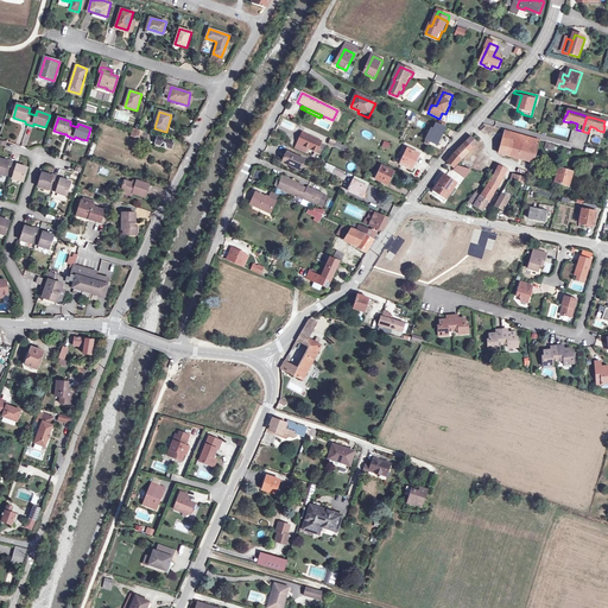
[(437,125),(434,131),(429,143),(438,146),(443,138),(441,138),(444,128),(437,125)]
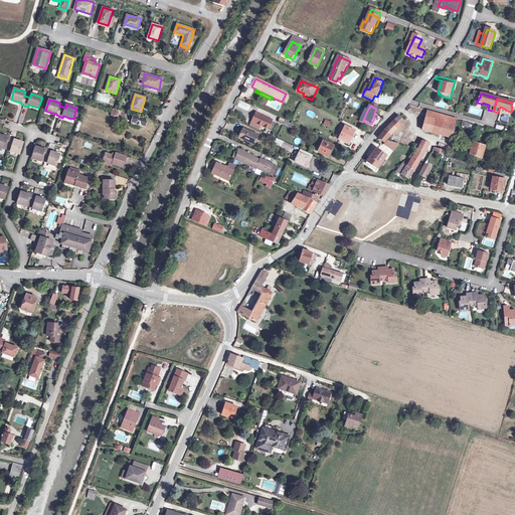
[(121,111),(119,118),(126,120),(128,113),(121,111)]
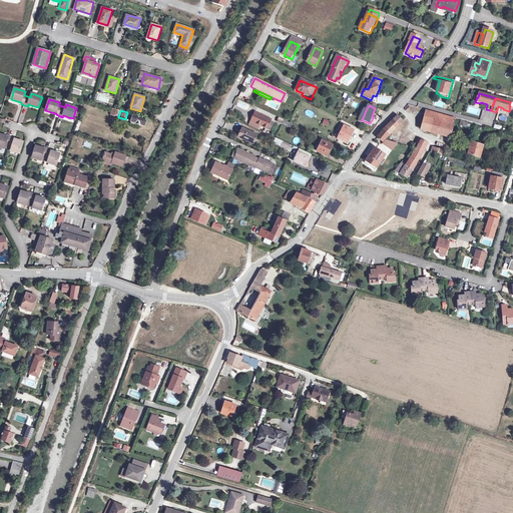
[(127,112),(125,119),(132,121),(134,115),(134,114),(127,112)]
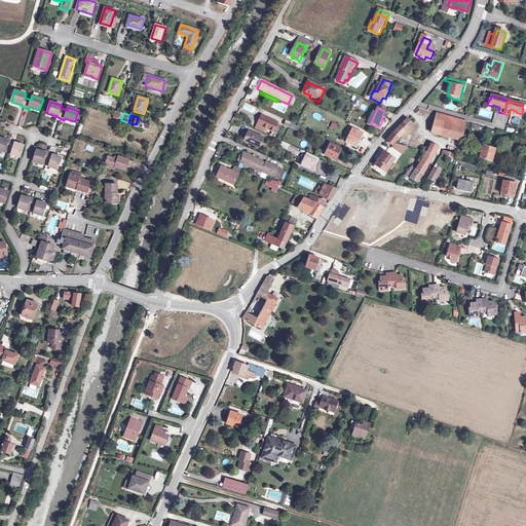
[(278,122),(263,115),(258,125),(277,135),(282,127),(276,125),(278,122)]
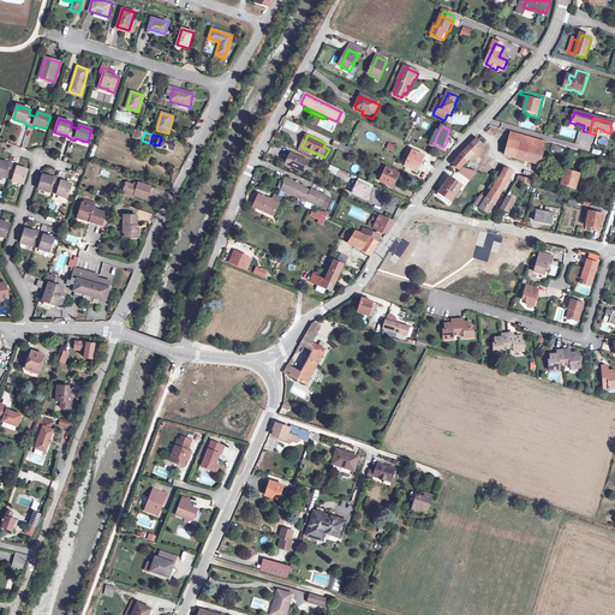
[(177,143),(161,138),(159,145),(157,149),(166,153),(167,149),(174,151),(177,143)]
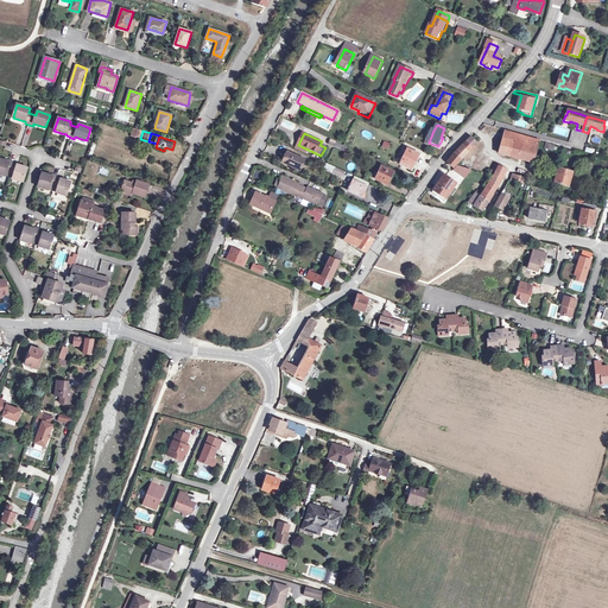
[(470,138),(463,145),(456,152),(453,154),(451,158),(448,164),(454,169),(477,143),(470,138)]
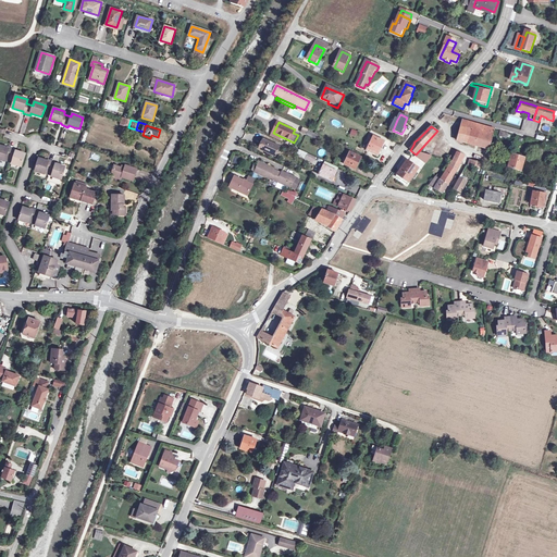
[(460,127),(458,134),(463,135),(468,136),(470,130),(460,127)]
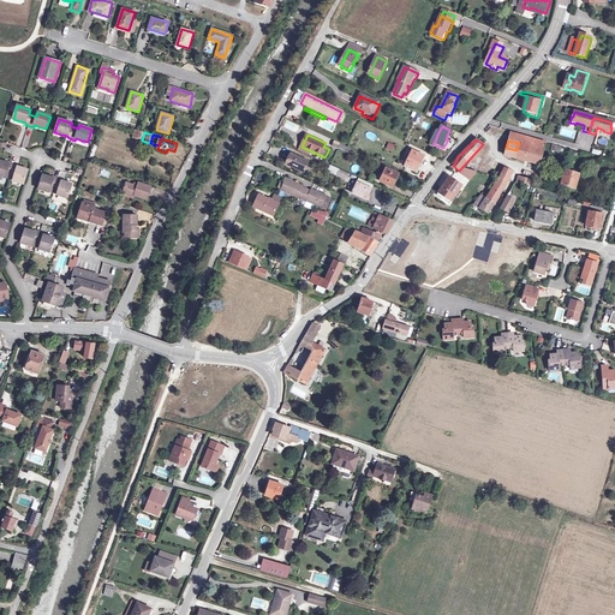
[(509,156),(524,160),(527,145),(519,143),(517,150),(512,149),(509,156)]
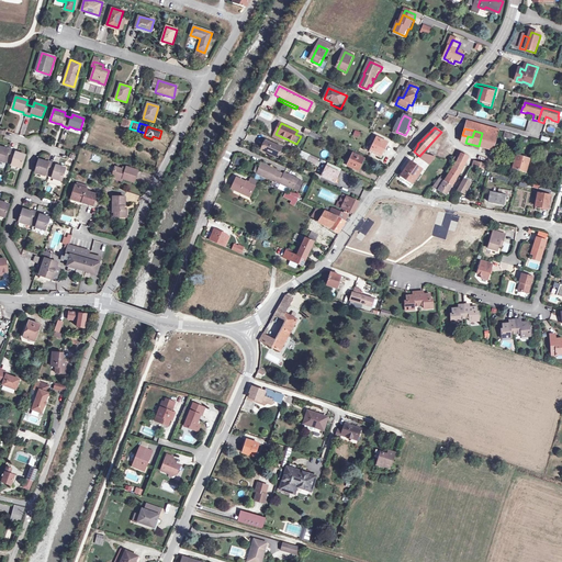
[(496,136),(482,133),(479,146),(493,149),(496,136)]
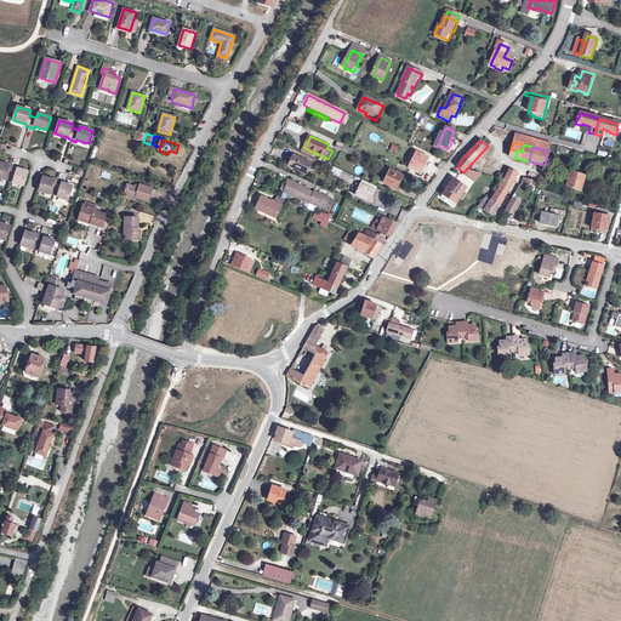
[(306,174),(307,172),(308,169),(311,164),(292,154),(288,163),(296,167),(295,169),(306,174)]
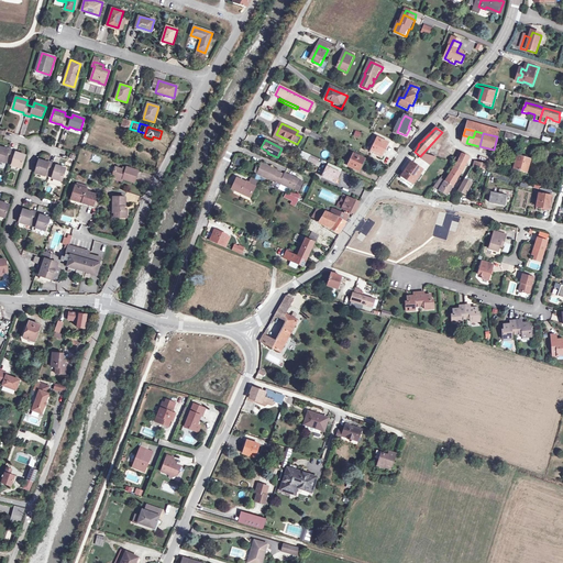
[(373,154),(384,158),(390,145),(379,140),(373,154)]
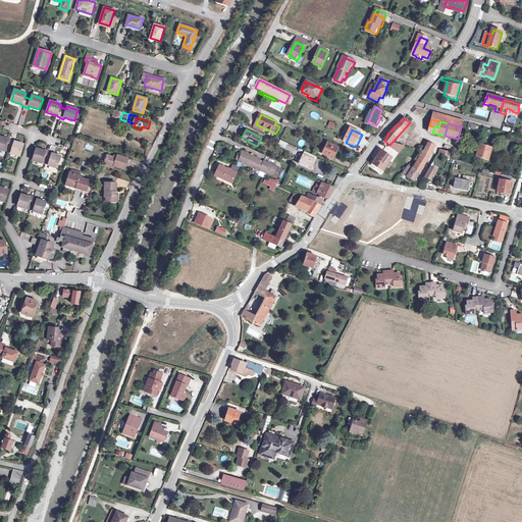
[(8,140),(4,138),(0,136),(0,149),(5,151),(6,147),(12,149),(11,153),(20,156),(24,145),(20,143),(15,142),(16,140),(9,138),(8,140)]
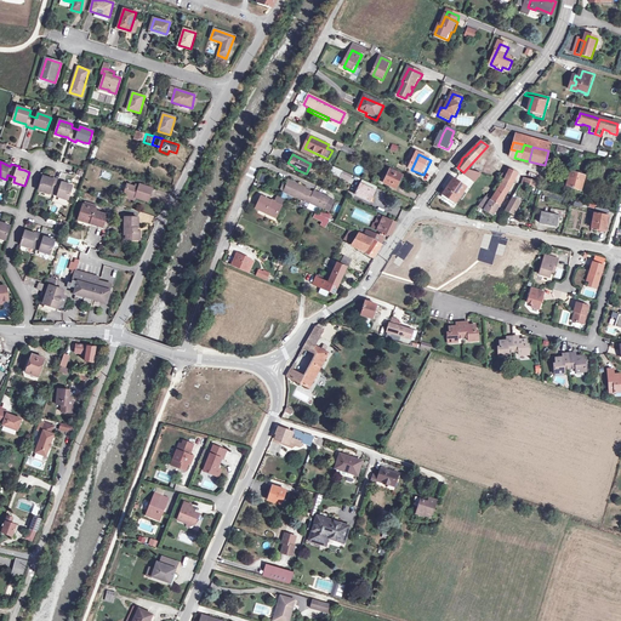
[(341,171),(334,167),(331,166),(329,172),(339,177),(341,171)]
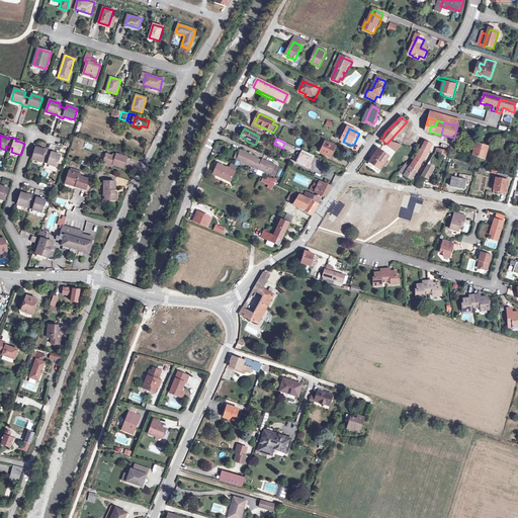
[(320,154),(326,156),(327,154),(331,156),(336,147),(326,142),(320,154)]
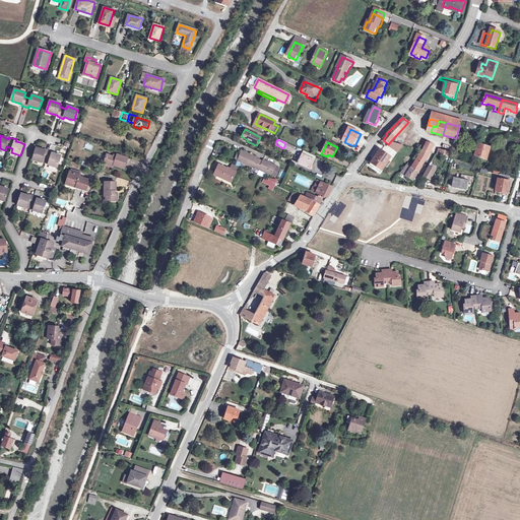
[(392,142),(389,146),(397,151),(402,145),(392,142)]
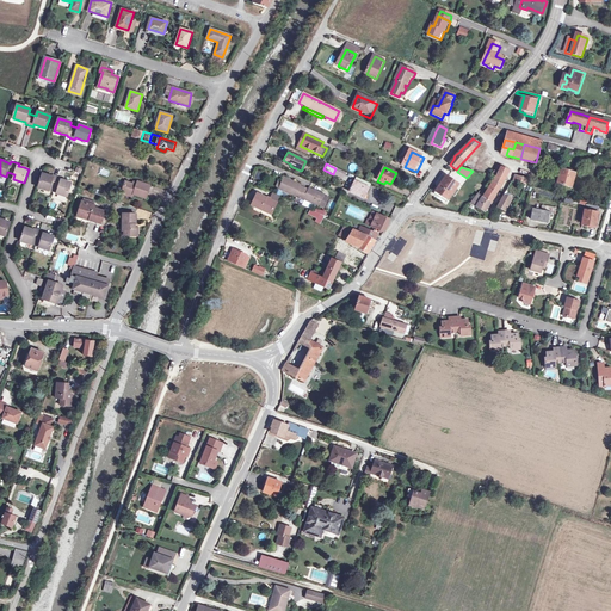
[(495,177),(493,181),(501,186),(508,171),(500,168),(499,172),(495,177)]
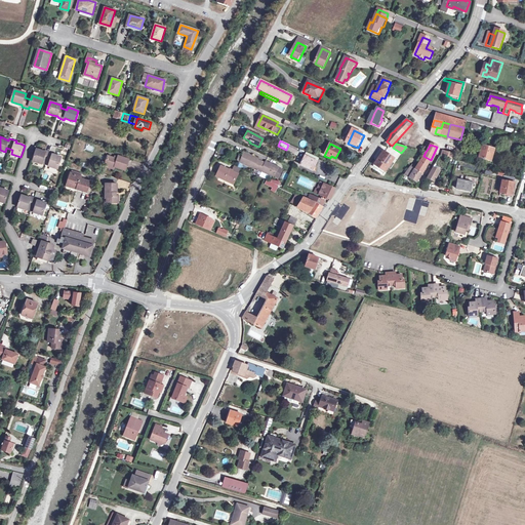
[(479,157),(490,160),(493,149),(482,145),(479,157)]
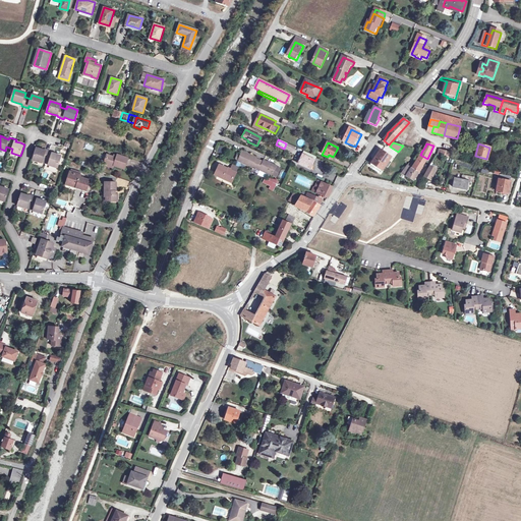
[(46,152),(43,150),(37,149),(34,160),(42,163),(44,159),(50,161),(48,165),(57,168),(61,156),(57,155),(52,153),(53,152),(47,150),(46,152)]
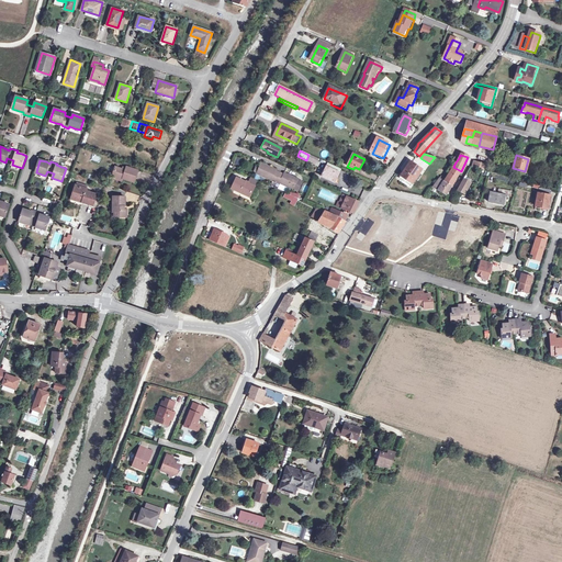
[(398,178),(409,186),(422,169),(411,161),(398,178)]
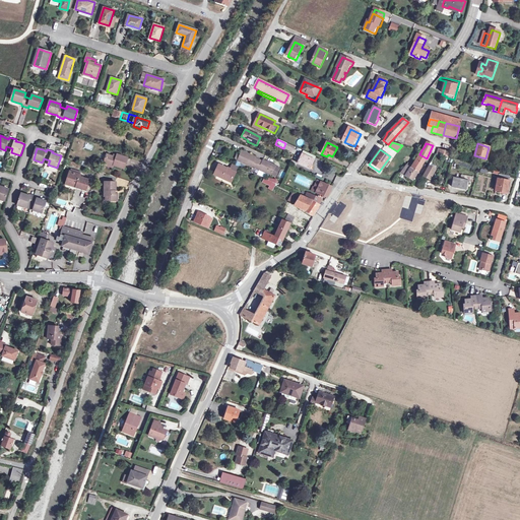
[(255,171),(256,169),(259,161),(254,159),(255,158),(242,153),(238,163),(255,171)]
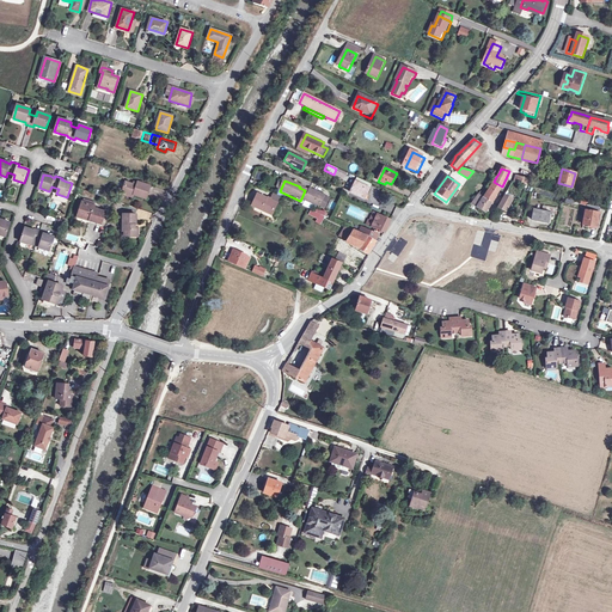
[(139,182),(138,183),(138,187),(133,184),(126,183),(122,194),(134,197),(134,195),(146,199),(151,185),(139,182)]
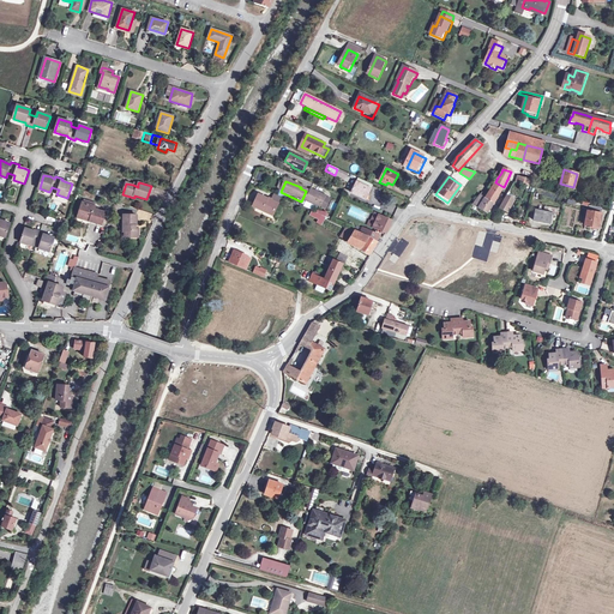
[(372,188),(356,182),(351,193),(362,198),(366,193),(369,194),(372,188)]
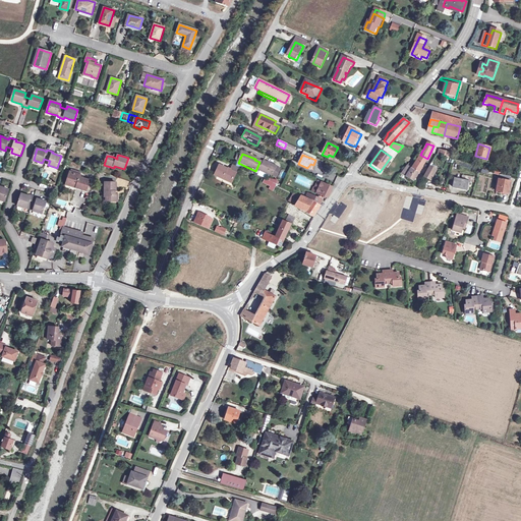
[(427,159),(420,155),(412,168),(418,172),(427,159)]
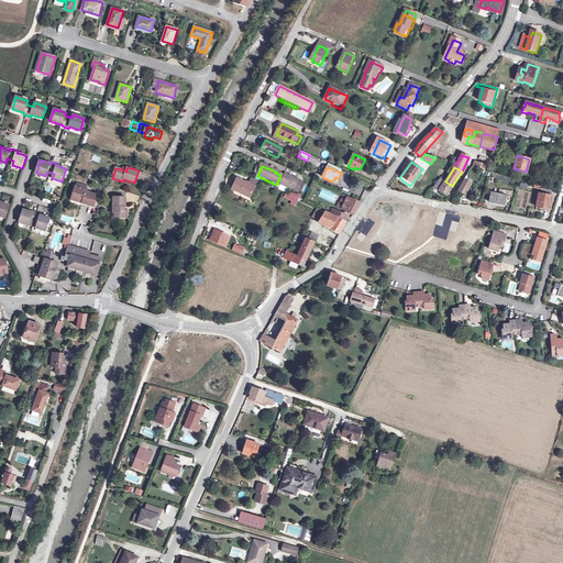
[(284,176),(280,175),(277,183),(294,190),(299,179),(285,174),(284,176)]
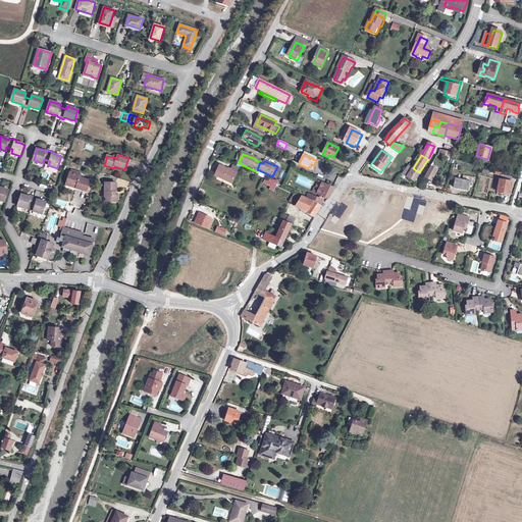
[(433,181),(438,168),(429,165),(424,177),(433,181)]
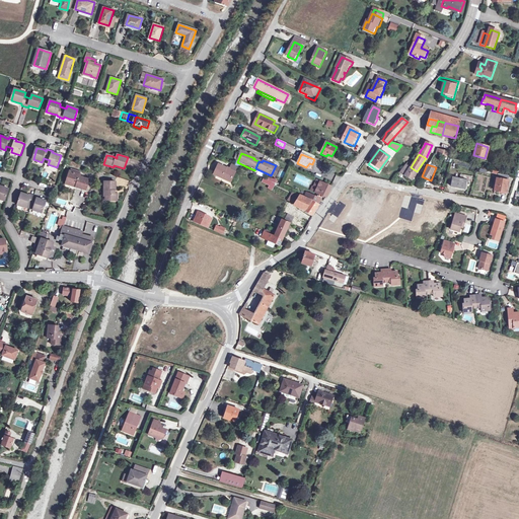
[(417,171),(411,167),(408,166),(405,165),(400,172),(412,179),(417,171)]
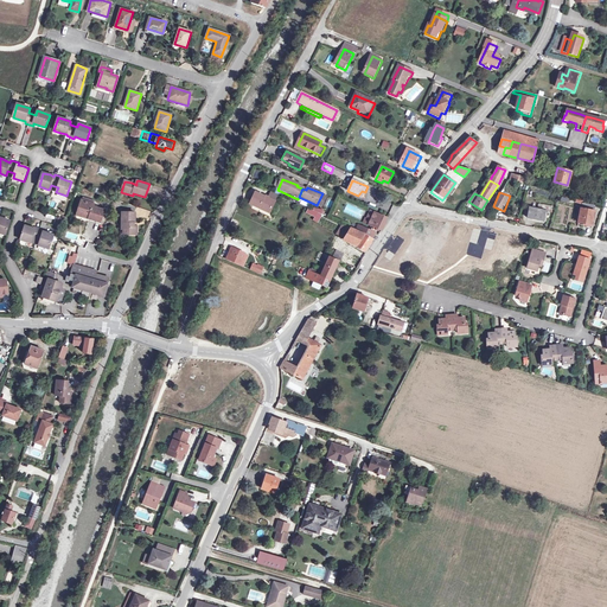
[(251,205),(264,211),(266,209),(270,211),(275,202),(257,195),(251,205)]
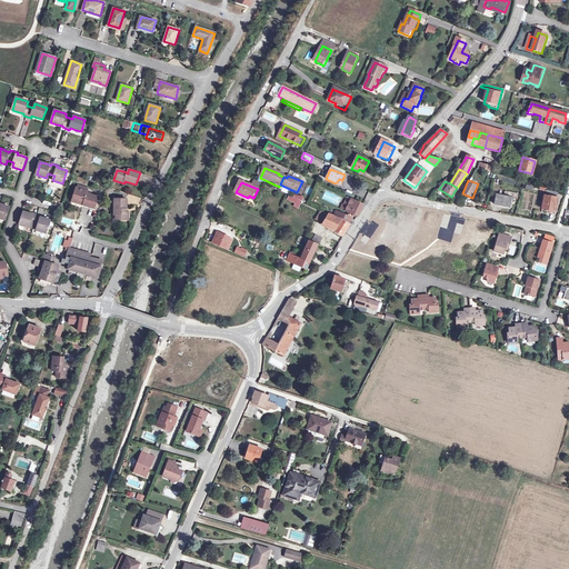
[(95,208),(98,198),(88,193),(89,191),(78,188),(73,199),(85,202),(83,205),(95,208)]
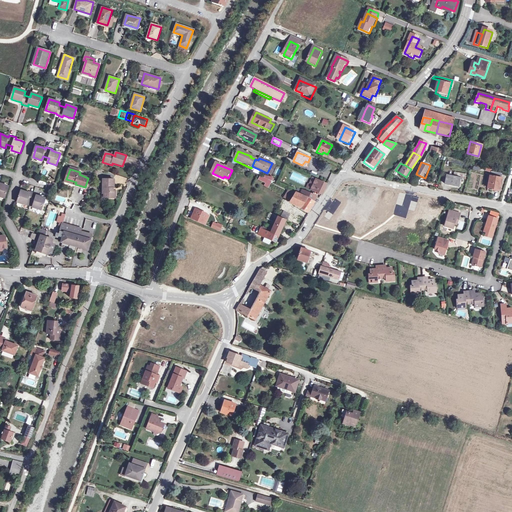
[(460,178),(446,175),(444,185),(449,186),(450,185),(458,186),(460,178)]
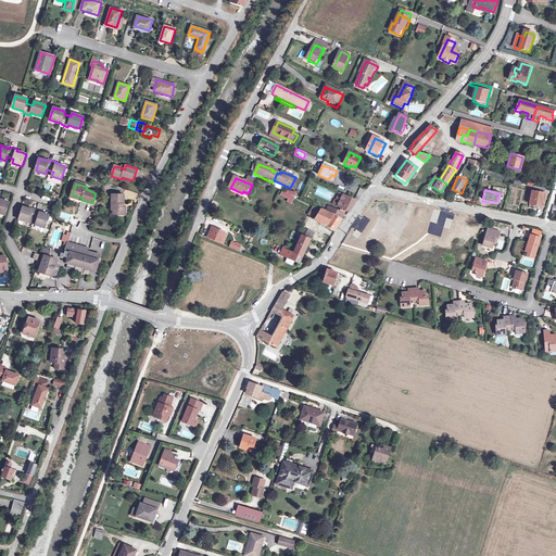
[(530,191),(529,204),(536,205),(535,207),(542,207),(543,193),(530,191)]
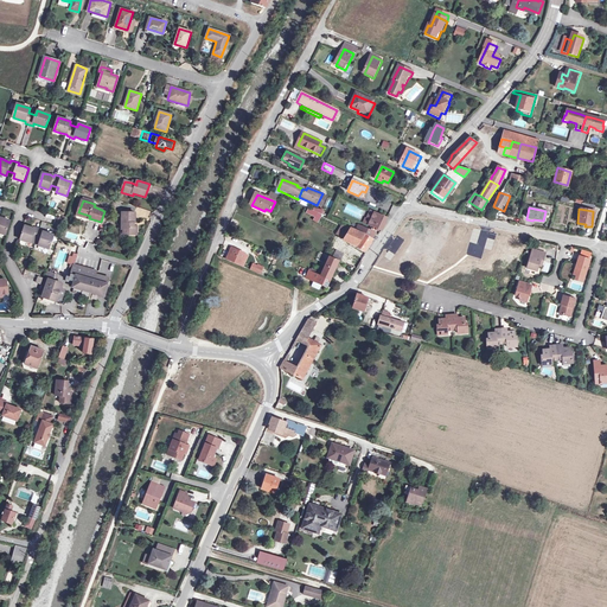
[(321,216),(308,210),(306,213),(314,217),(313,221),(318,222),(321,216)]
